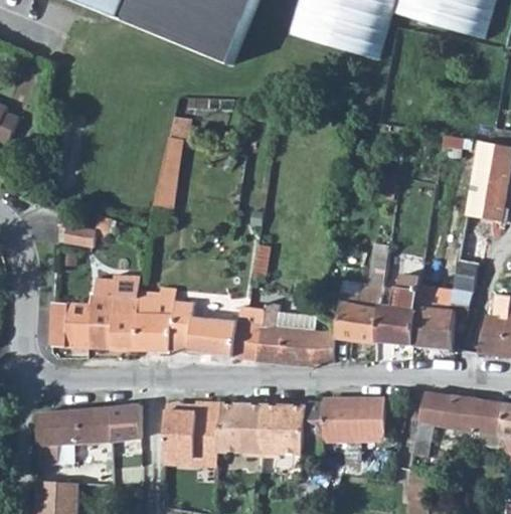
[(73,0),(117,17),(229,63),(256,0),(73,0)]
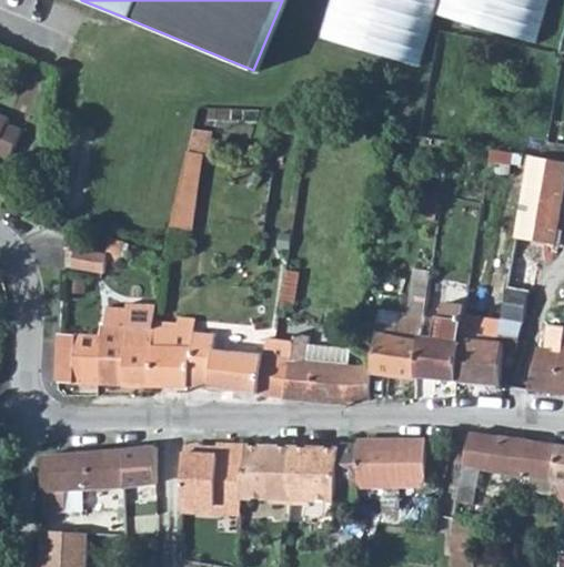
[(326,0),(315,36),(418,66),(432,13),(533,42),(545,0),(326,0)]
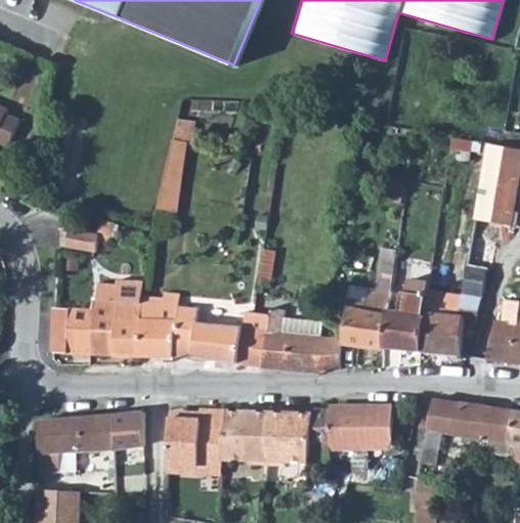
[(0,143),(7,146),(17,120),(3,114),(5,110),(0,106),(0,143)]
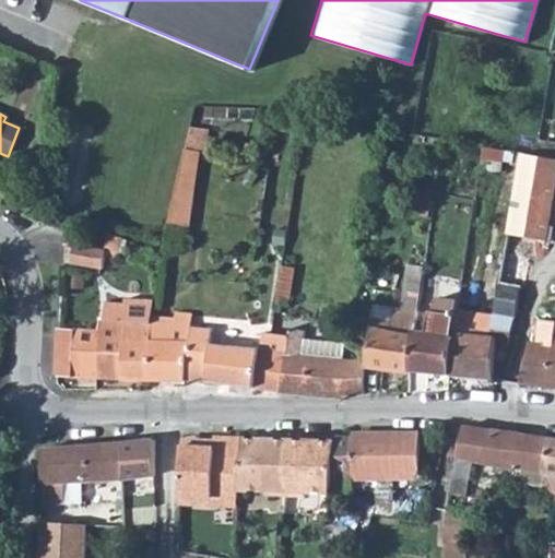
[(182,149),(165,222),(185,226),(196,151),(182,149)]
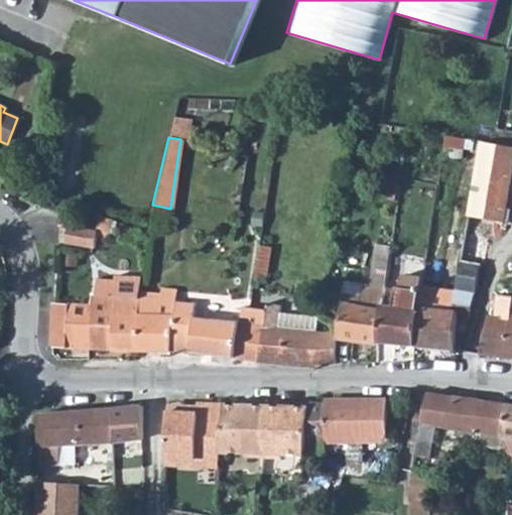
[(431,207),(414,204),(412,212),(430,216),(431,207)]
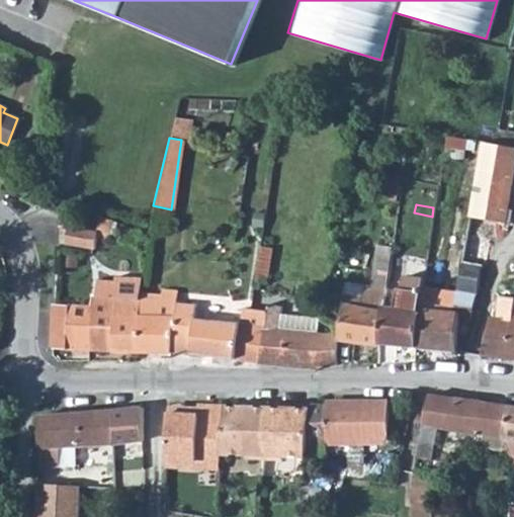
[(66,226),(64,243),(93,248),(94,237),(103,240),(109,220),(98,216),(94,231),(66,226)]
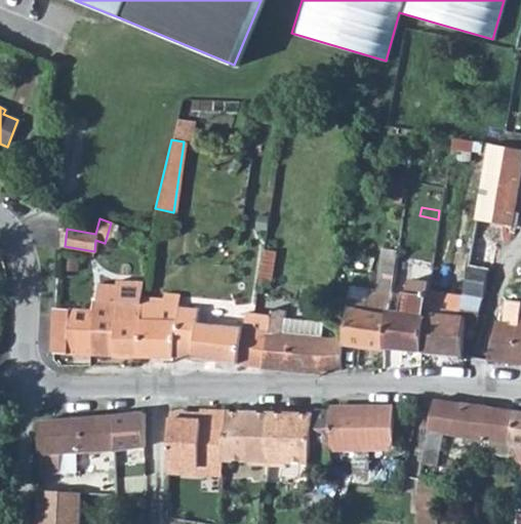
[(468,259),(456,319),(463,320),(476,323),(486,269),(489,269),(497,225),(474,220),(468,259)]
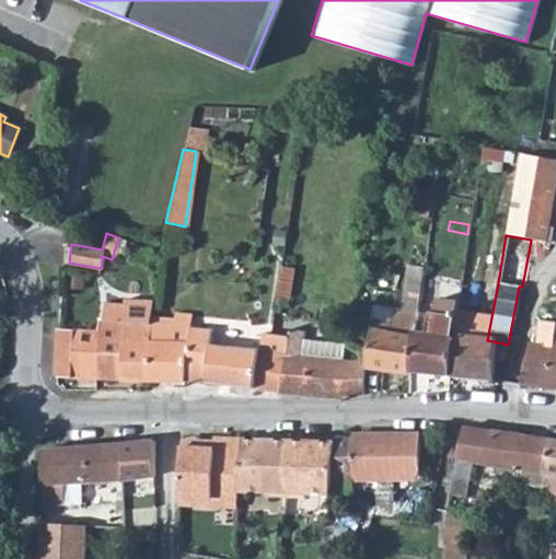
[(413,325),(407,371),(447,375),(451,335),(455,309),(464,252),(455,249),(454,255),(441,254),(432,312),(429,312),(427,327),(413,325)]
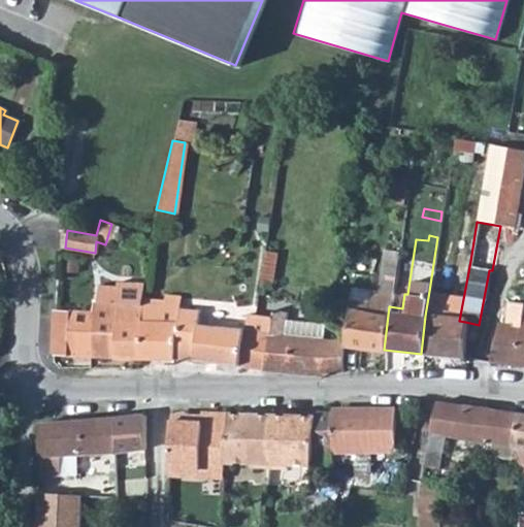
[(391,288),(397,255),(385,253),(379,286),(391,288)]
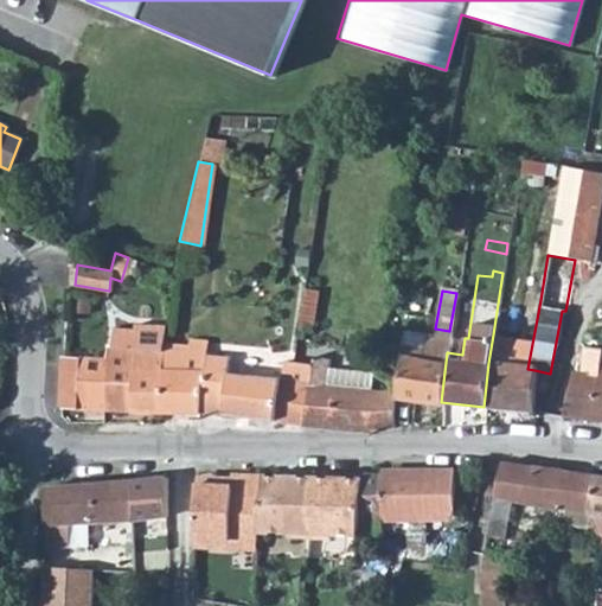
[(488,363),(484,407),(531,412),(535,370),(527,369),(540,300),(529,298),(518,348),(512,346),(516,338),(493,335),(488,363)]
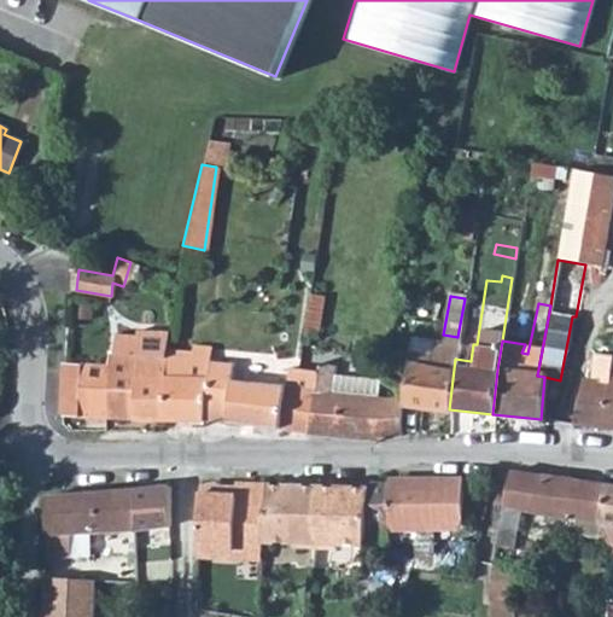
[(105,365),(104,418),(129,419),(162,419),(163,355),(167,338),(135,337),(135,336),(112,333),(111,350),(106,350),(105,365)]
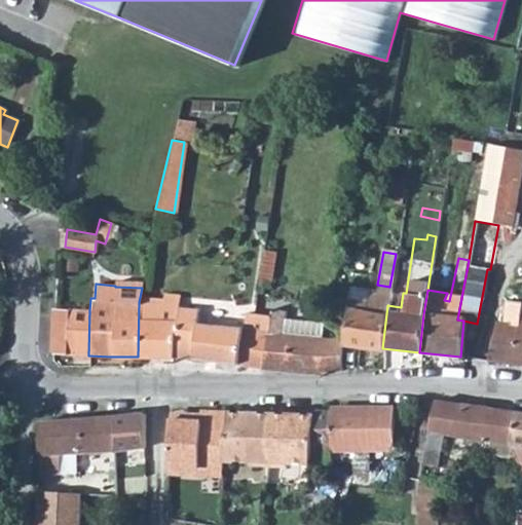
[(382,350),(382,348),(387,305),(388,293),(376,291),(375,294),(373,302),(365,300),(366,292),(350,289),(348,303),(346,303),(345,307),(348,308),(345,345),(382,350)]
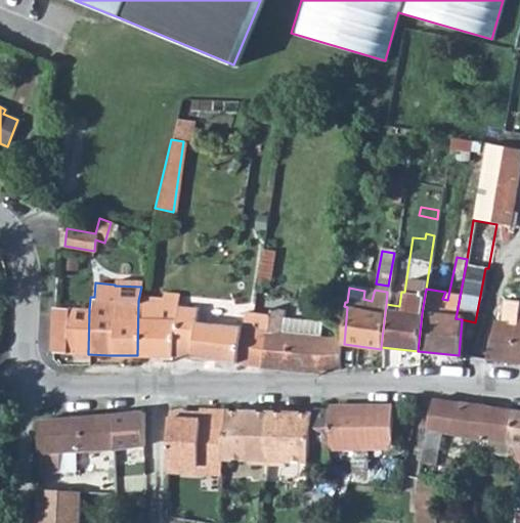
[(363,299),(372,301),(374,293),(364,291),(363,299)]
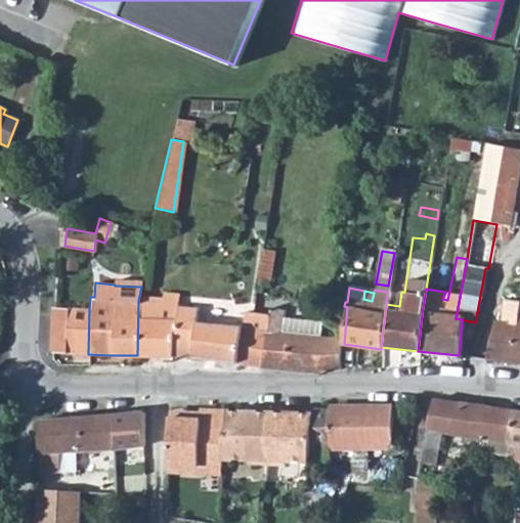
[(491,320),(483,359),(500,361),(519,363),(519,312),(517,312),(518,301),(503,299),(500,321),(491,320)]
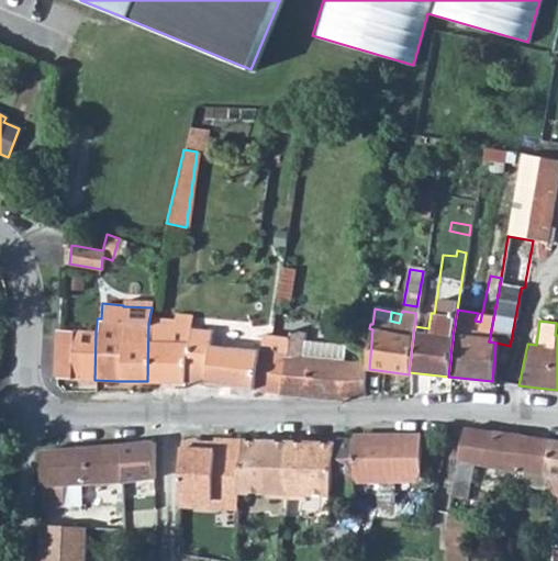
[(148,323),(147,381),(182,382),(207,384),(210,345),(211,329),(148,323)]
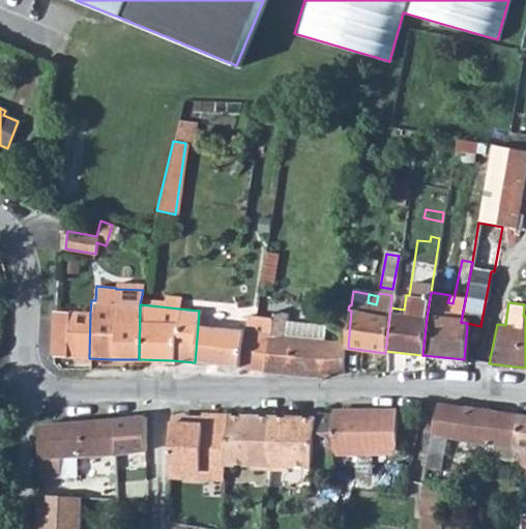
[(53,311),(50,356),(65,357),(67,312),(53,311)]
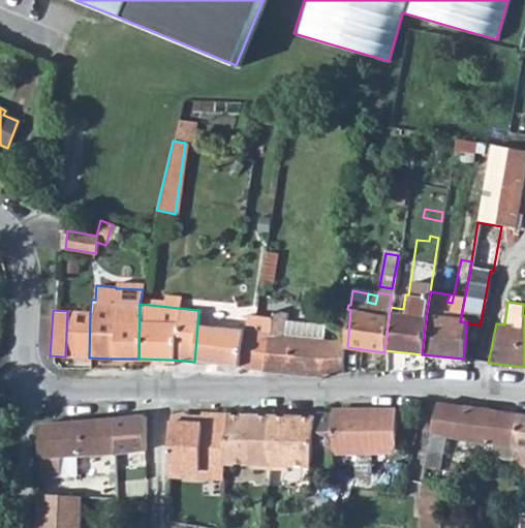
[(271,317),(261,370),(317,375),(321,340),(283,337),(285,320),(286,312),(272,310),(271,317)]
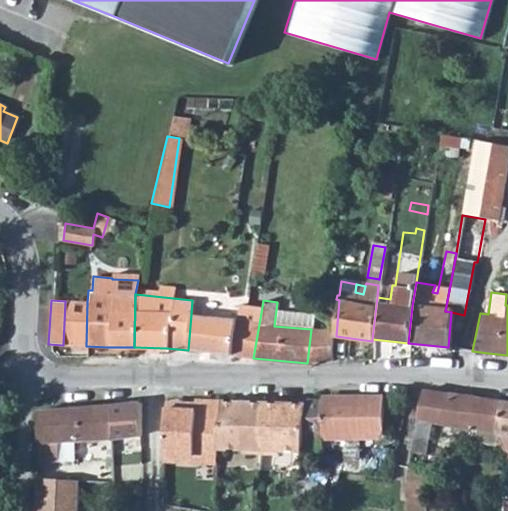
[(63,345),(86,346),(87,302),(65,301),(63,345)]
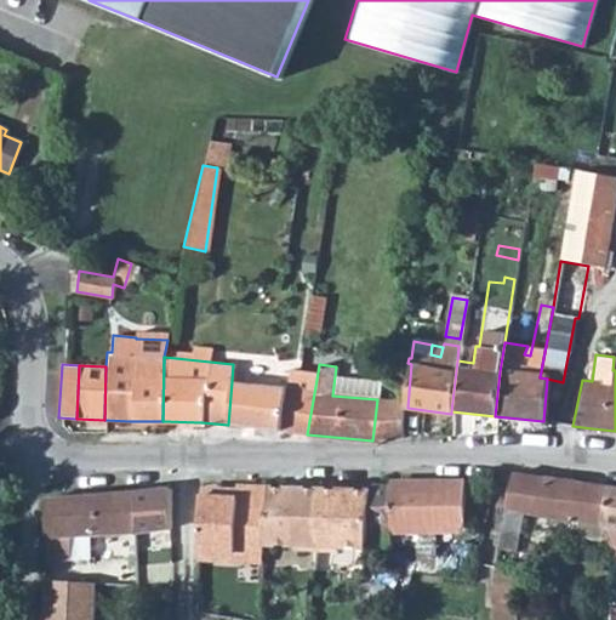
[(286,386),(279,430),(307,434),(318,373),(289,369),(286,386)]
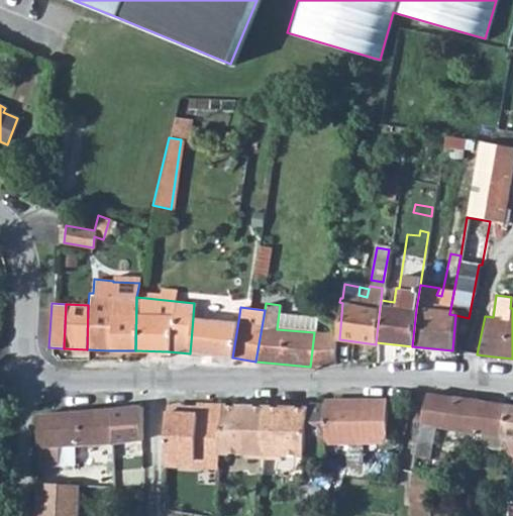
[(279,313),(277,329),(314,332),(315,317),(279,313)]
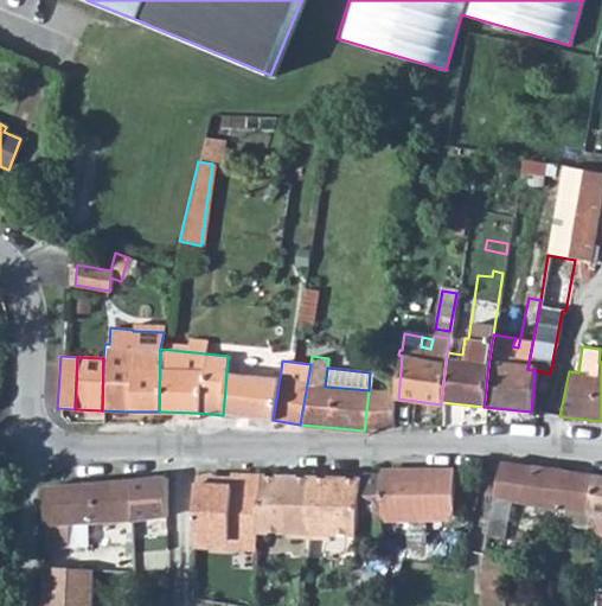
[(226,372),(223,415),(273,420),(280,377),(226,372)]
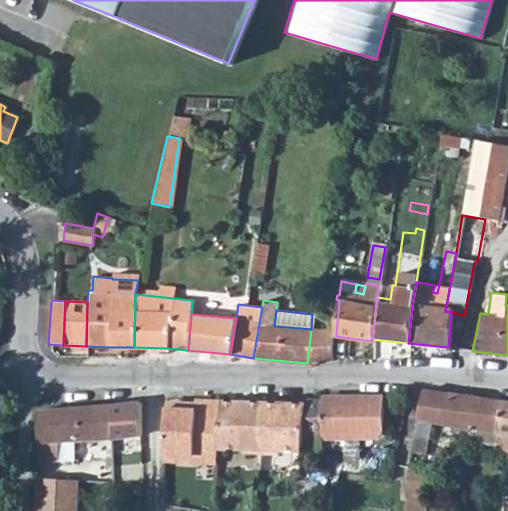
[(311,329),(307,363),(329,361),(330,329),(311,329)]
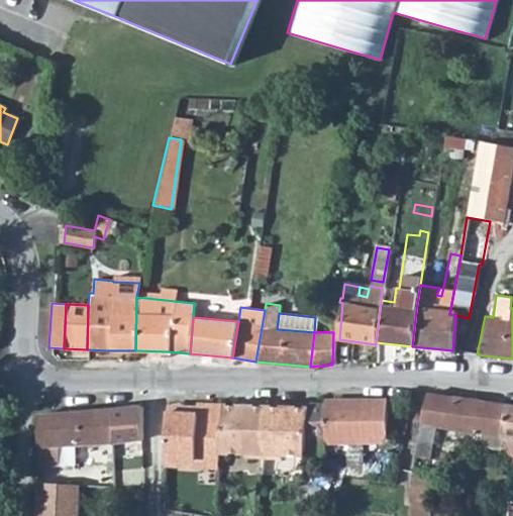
[(426,394),(420,423),(473,433),(472,444),(505,449),(501,437),(506,404),(426,394)]
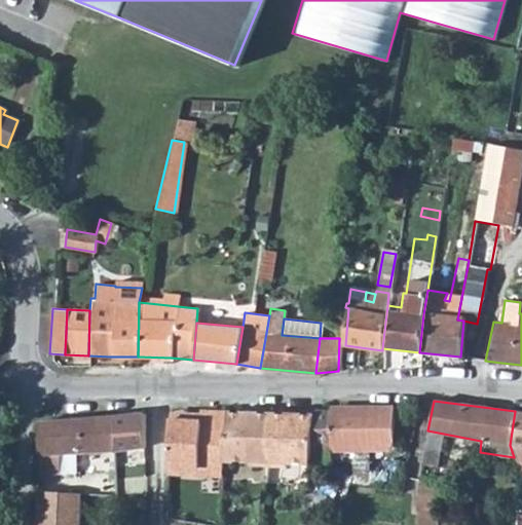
[(310,463),(309,466),(330,469),(329,450),(392,449),(392,407),(328,407),(328,410),(314,409),(314,415),(308,463),(310,463)]
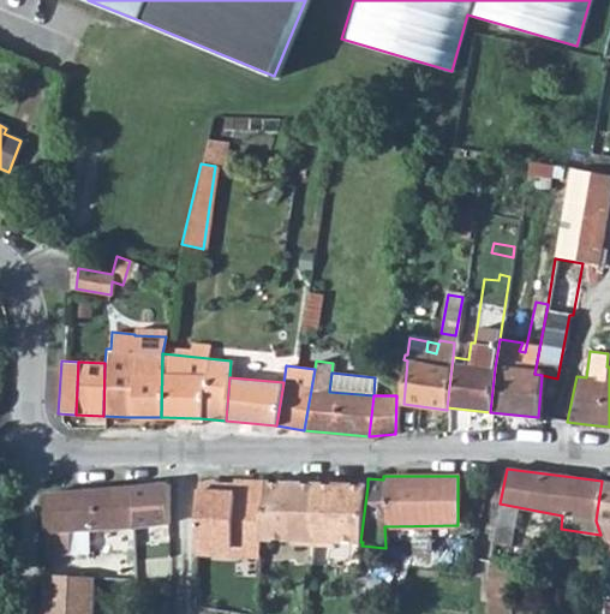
[(197,487),(195,553),(231,555),(231,547),(257,548),(258,538),(264,482),(233,481),(232,493),(217,492),(217,488),(197,487)]
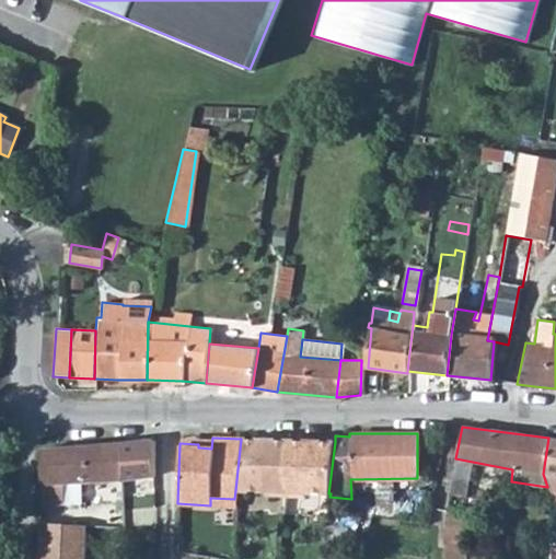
[(555,438),(548,438),(543,474),(547,487),(553,502),(555,502),(555,438)]
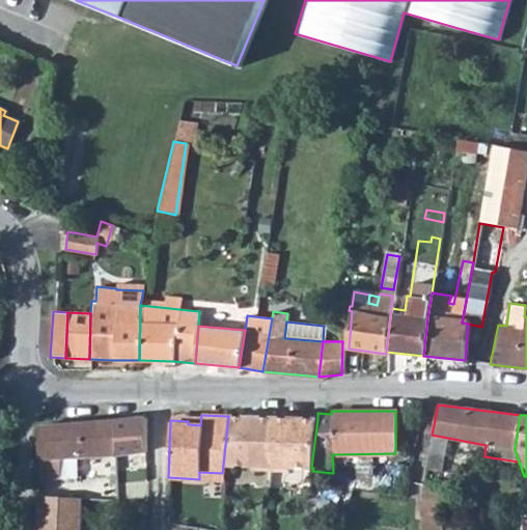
[(269,469),(274,418),(228,416),(223,465),(251,466),(251,469),(269,469)]
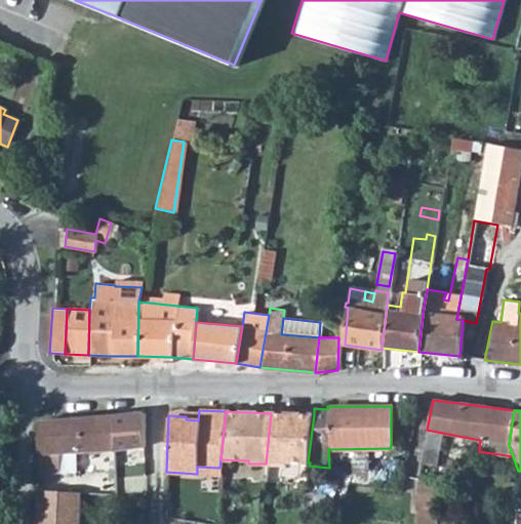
[(38,421),(38,472),(58,473),(73,472),(72,452),(111,450),(143,446),(142,412),(38,421)]
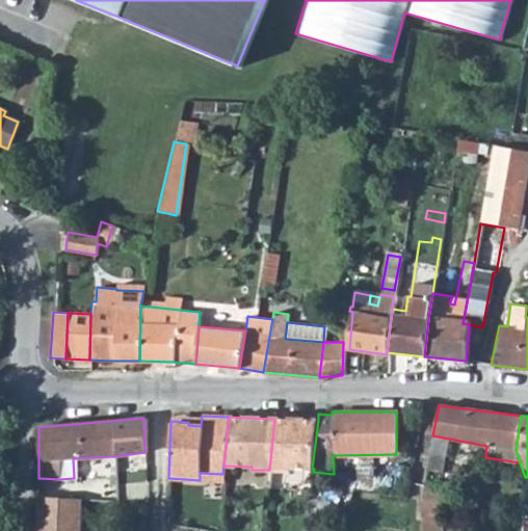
[(318,420),(274,419),(269,470),(287,471),(287,468),(312,469),(318,420)]
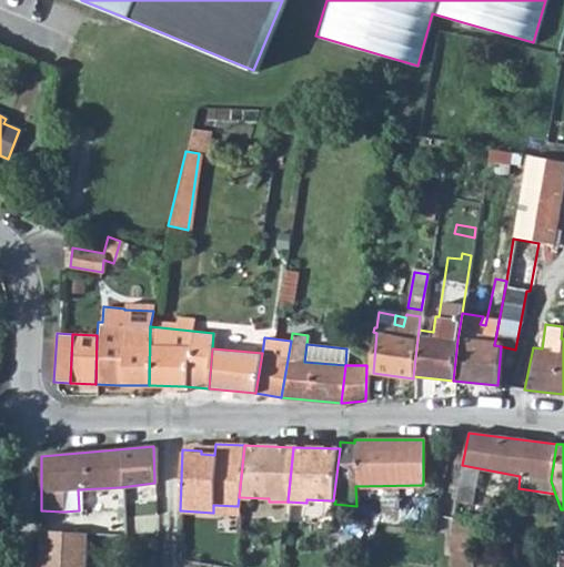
[(40,530),(38,566),(82,566),(86,533),(40,530)]
